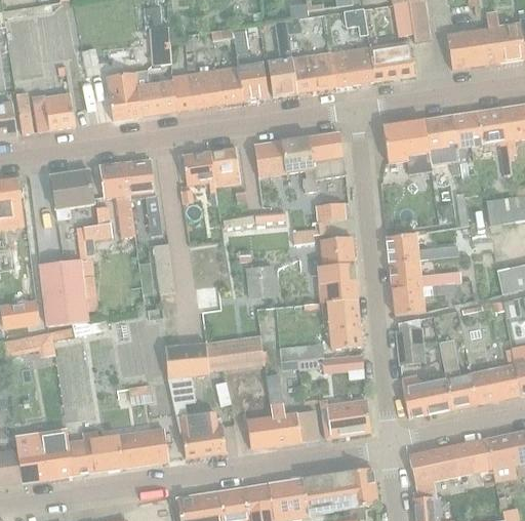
[(392,0),(392,3),(408,1),(413,34),(414,42),(431,40),(425,0),(392,0)]
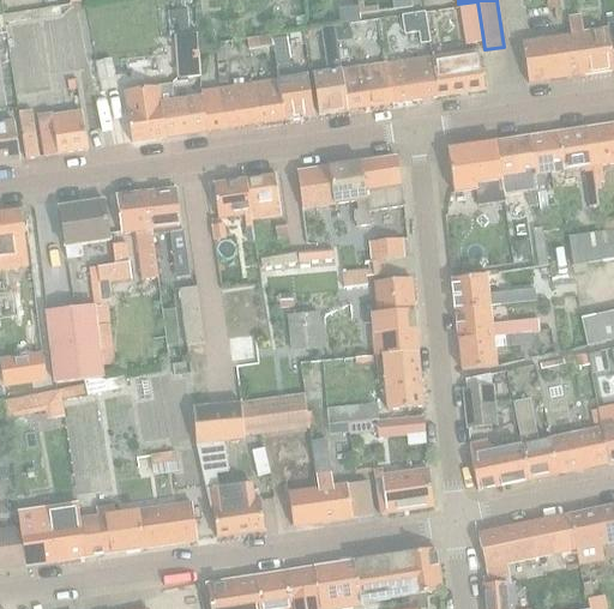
[(464,42),(483,40),(477,1),(458,4),(464,42)]
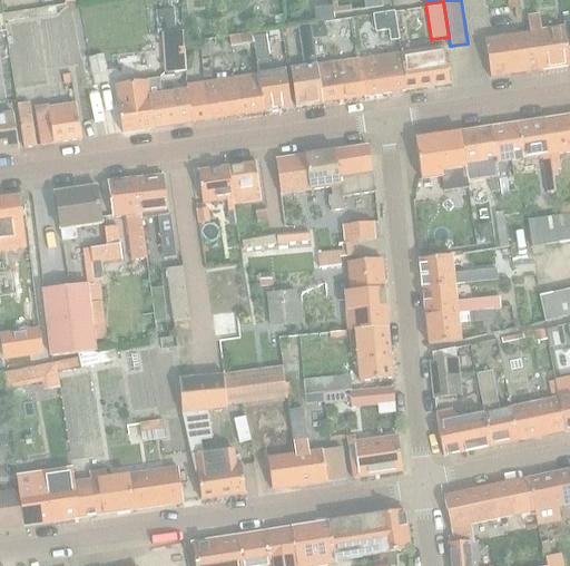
[(393,8),(372,11),(374,29),(387,28),(390,38),(399,37),(393,8)]
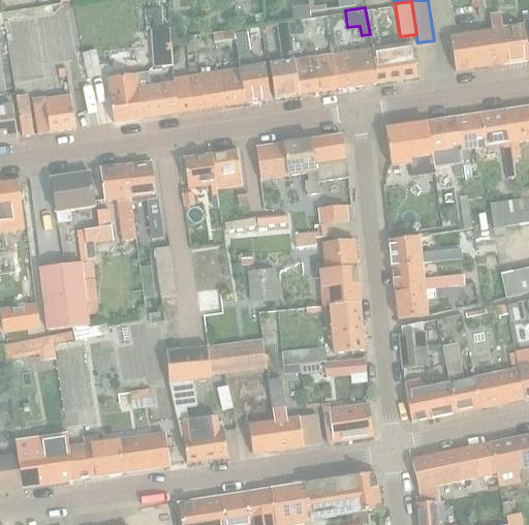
[(528,58),(523,22),(502,25),(500,10),(490,11),(492,26),(449,32),(455,69),(528,58)]
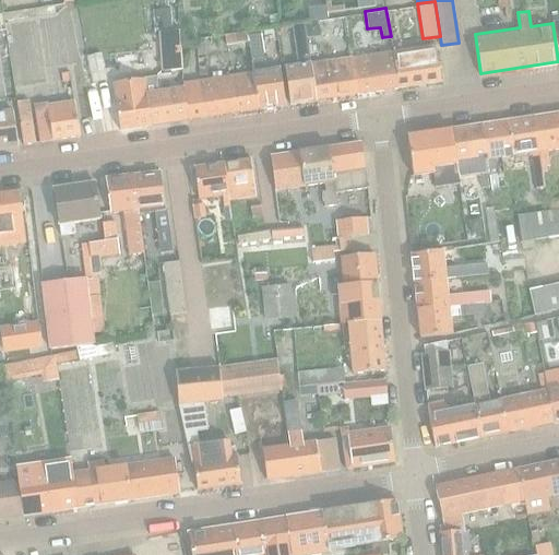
[(292,23),(297,62),(284,65),(289,101),(316,97),(310,60),(304,22),(292,23)]
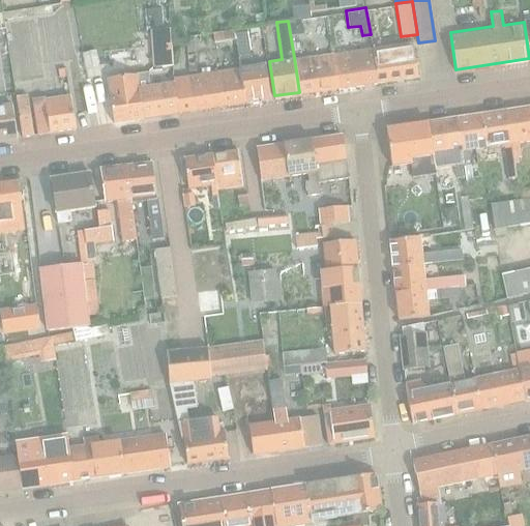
[(152,63),(173,60),(170,25),(149,28),(152,63)]
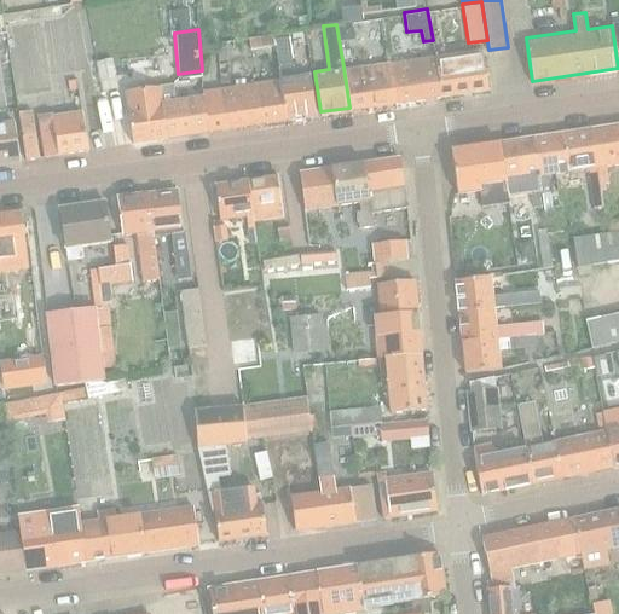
[(279,76),(285,117),(316,114),(310,71),(294,74),(288,34),(275,36),(273,32),(248,35),(250,48),(276,45),(281,76),(279,76)]
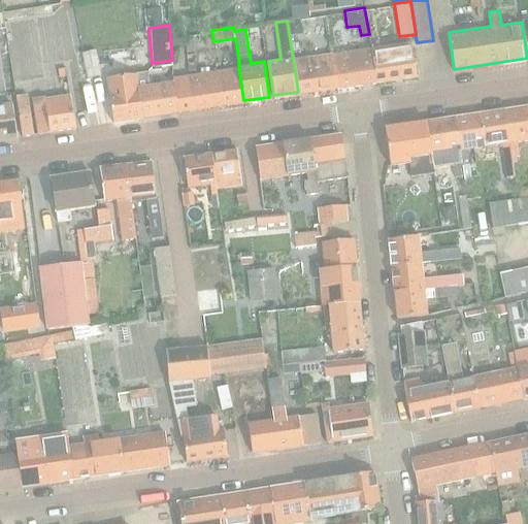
[(371,45),(377,79),(417,73),(411,39),(371,45)]
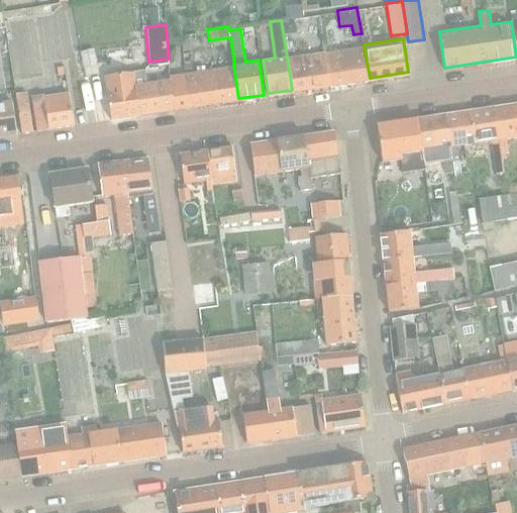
[(325,50),(330,84),(370,78),(364,44),(325,50)]
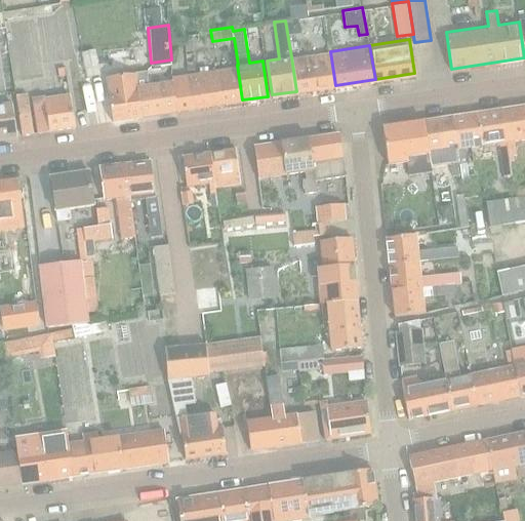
[(82,51),(87,76),(99,73),(94,48),(82,51)]
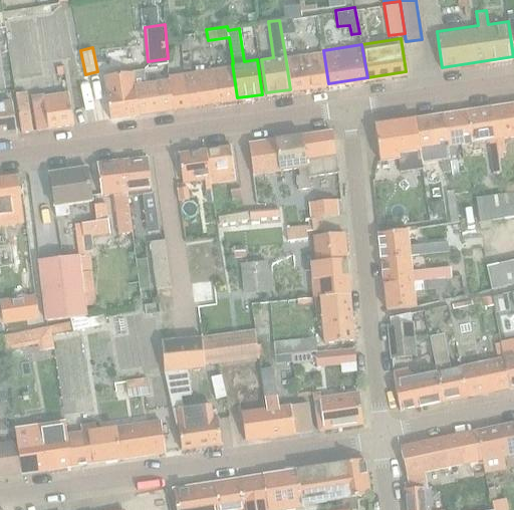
[(285,55),(290,89),(328,83),(323,50),(285,55)]
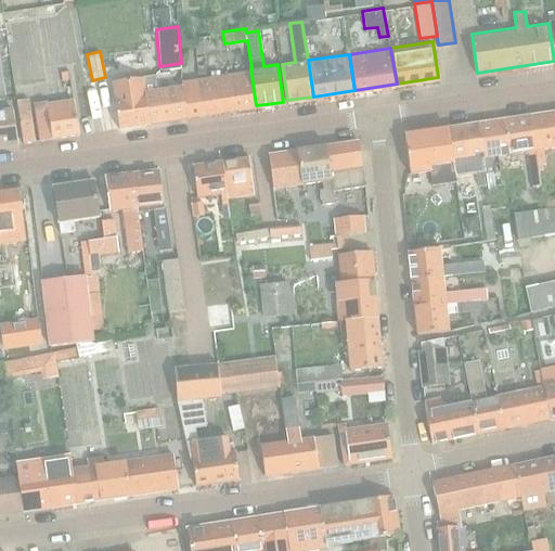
[(182,85),(185,116),(256,105),(250,68),(182,79),(182,85)]
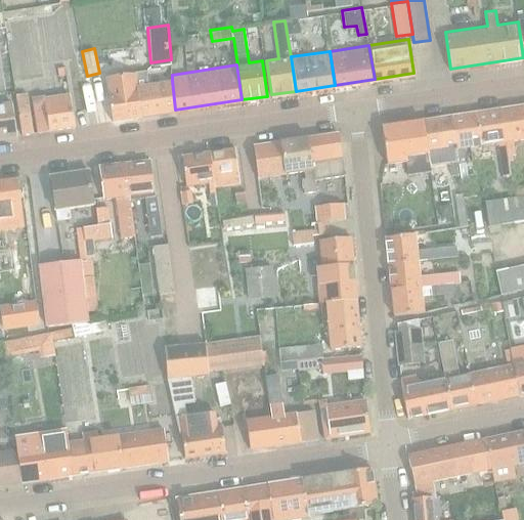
[(137,97),(139,115),(175,110),(172,80),(147,83),(149,95),(137,97)]
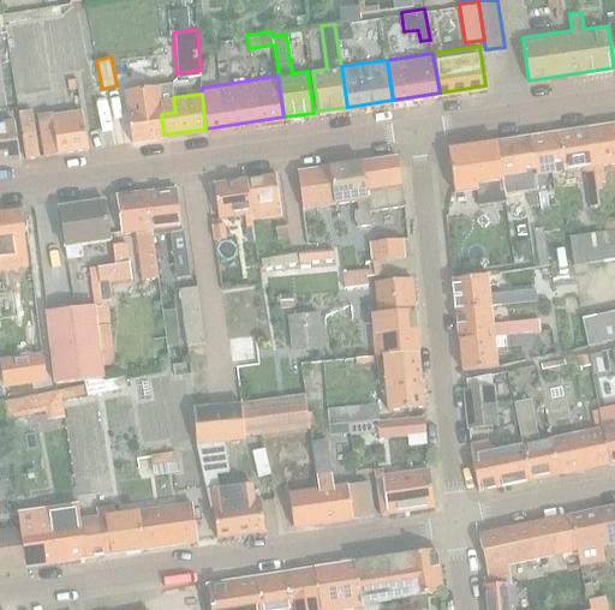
[(175,112),(173,97),(127,105),(132,139),(163,135),(161,114),(175,112)]
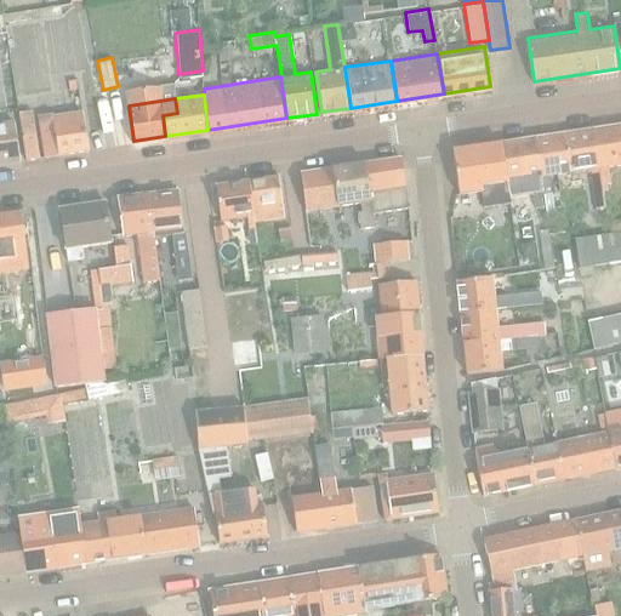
[(26,158),(39,155),(32,109),(18,112),(26,158)]
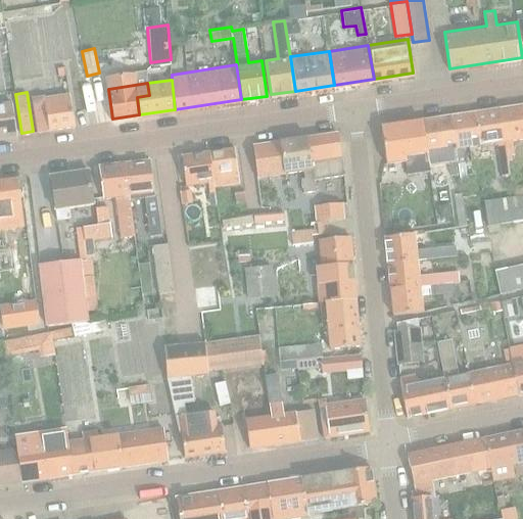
[(44,94),(32,95),(33,102),(37,130),(75,125),(69,92),(44,96),(44,94)]
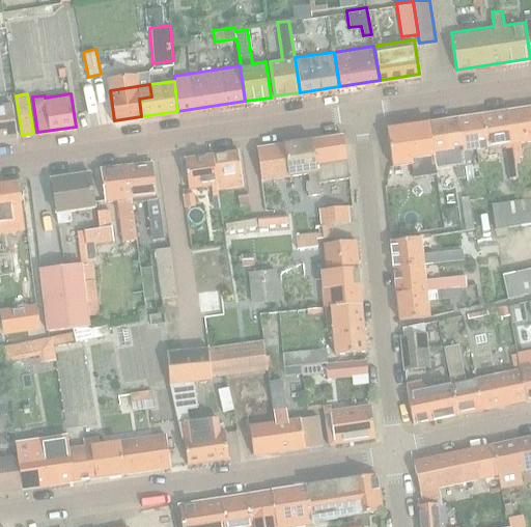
[(0,105),(0,137),(17,135),(11,103),(0,105)]
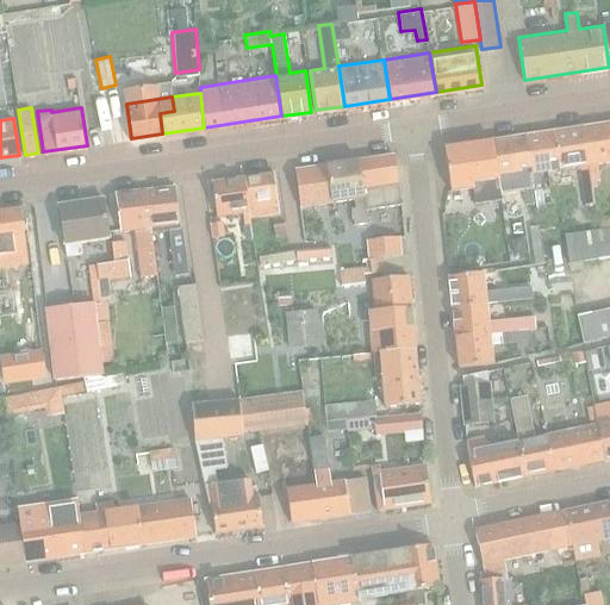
[(609,119),(583,124),(591,179),(601,178),(598,160),(609,157),(609,119)]
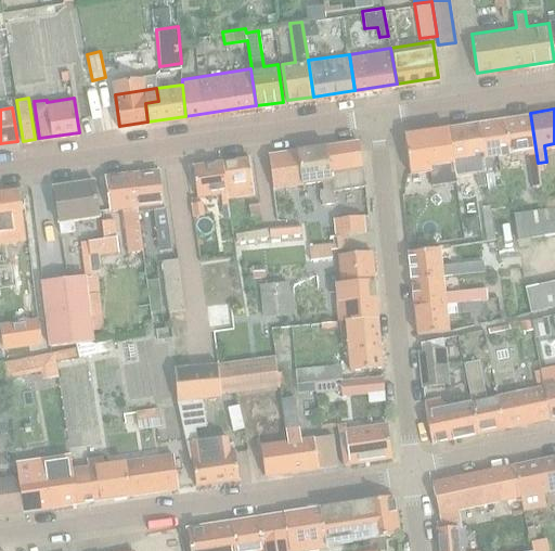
[(538,163),(530,113),(478,120),(483,155),(528,148),(530,164),(538,163)]
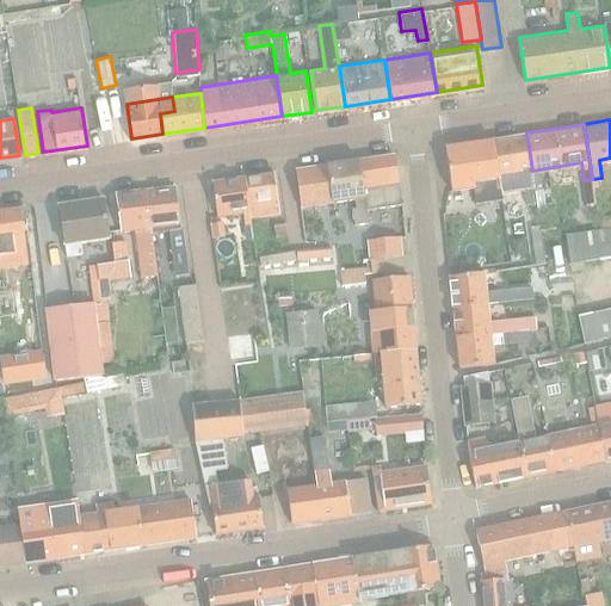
[(532,171),(526,133),(494,137),(501,191),(535,186),(532,171)]
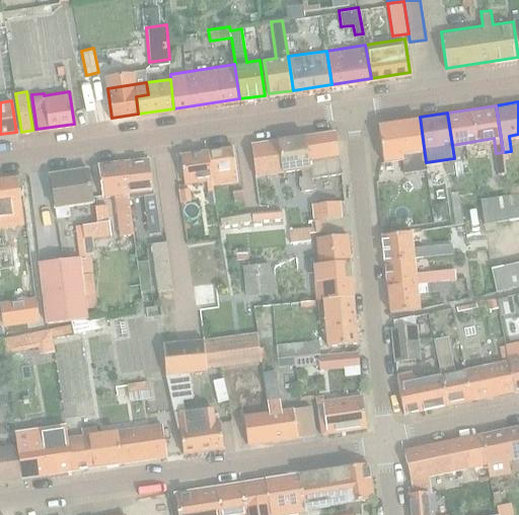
[(384,155),(400,153),(403,171),(427,168),(426,162),(420,117),(379,123),(384,155)]
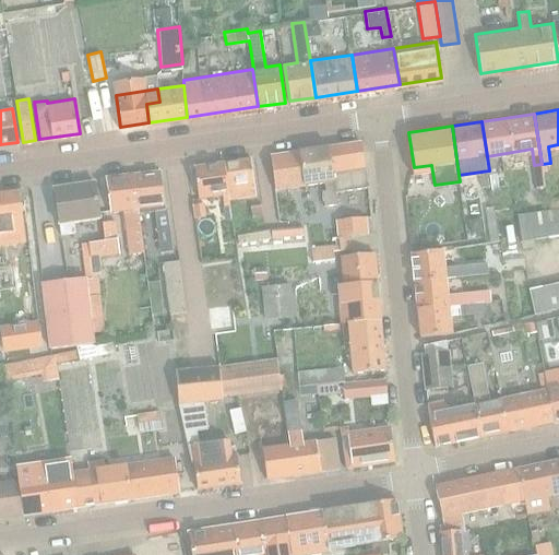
[(355,141),(328,145),(333,180),(334,188),(334,191),(367,186),(360,140),(355,141)]
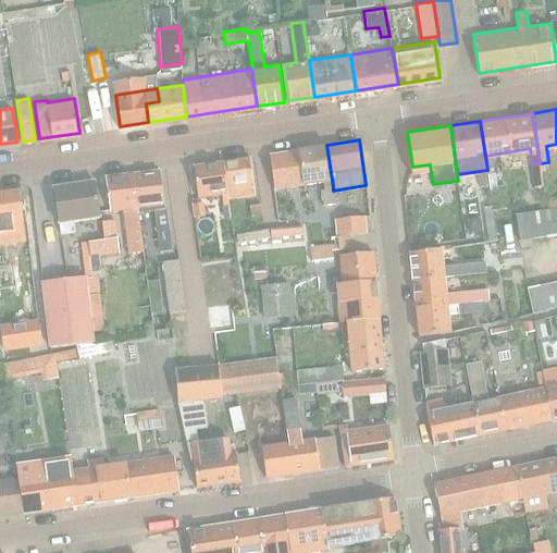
[(326,145),(299,148),(304,183),(304,184),(332,180),(326,145)]
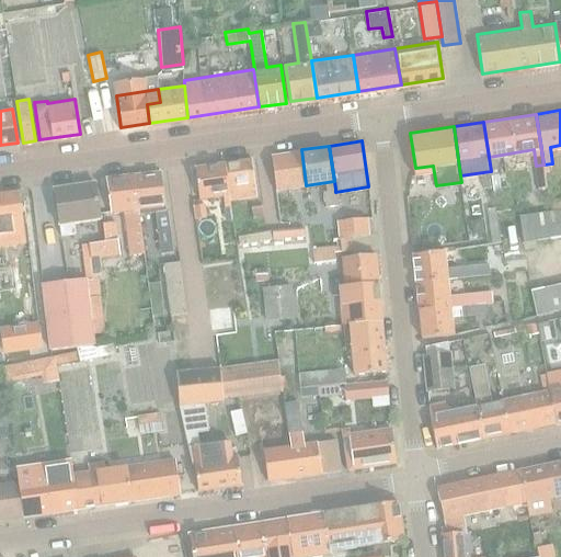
[(306,184),(301,149),(271,154),(276,189),(306,184)]
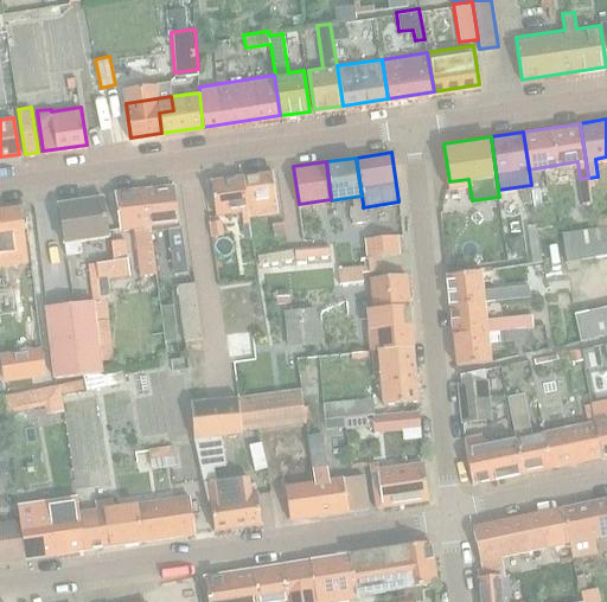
[(244,174),(249,213),(278,209),(272,170),(244,174)]
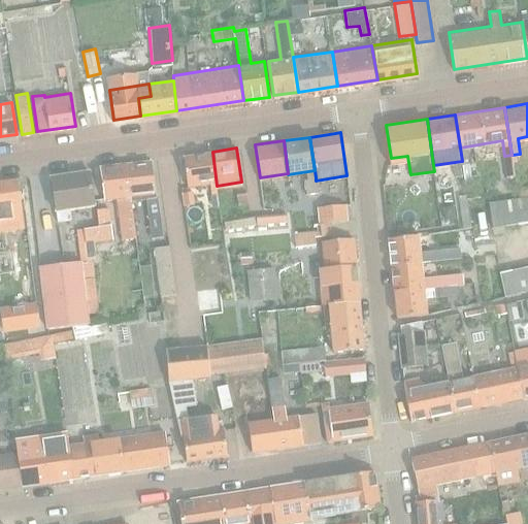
[(217,186),(212,152),(184,155),(188,184),(210,181),(212,192),(218,192),(217,186)]
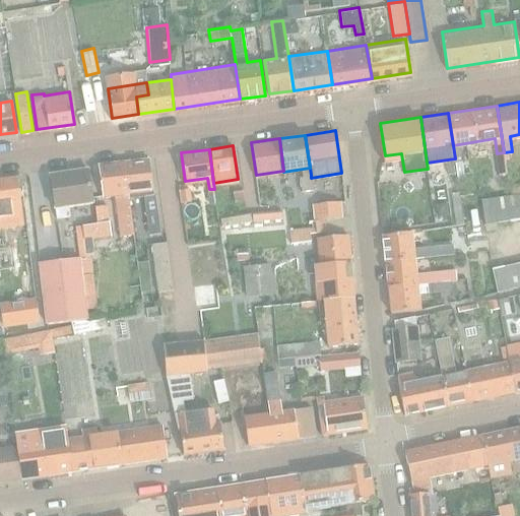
[(154,193),(154,189),(150,157),(125,160),(130,196),(145,194),(150,232),(161,231),(156,193),(154,193)]
